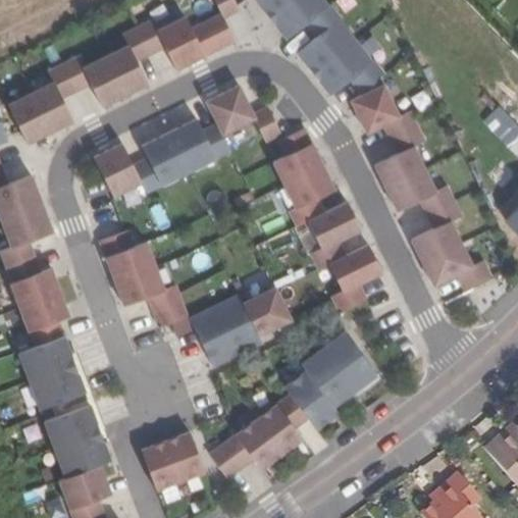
[(243,16),(235,0),(215,0),(224,19),(194,33),(190,22),(161,36),(156,24),(124,39),(130,50),(86,69),(81,59),(51,72),(55,83),(8,104),(26,143),(72,121),(62,98),(91,85),(102,108),(149,87),(139,63),(167,50),(177,73),(238,47),(226,23),(243,16)]
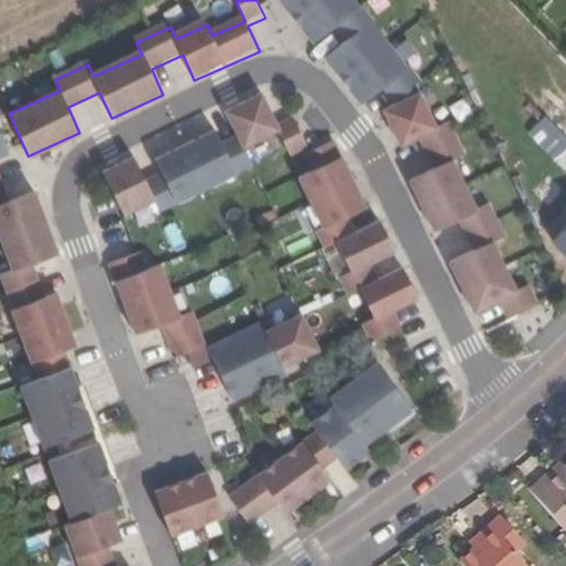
[(509,319),(539,304),(530,286),(518,293),(495,244),(507,238),(490,205),(478,211),(455,163),(467,157),(450,124),(438,129),(422,97),(417,90),(423,85),(411,70),(410,71),(374,26),(377,25),(363,9),(362,10),(353,0),(280,0),(315,46),(338,28),(349,42),(327,60),(363,107),(386,90),(398,106),(386,111),(402,148),(421,138),(437,169),(411,183),(436,233),(461,221),(477,252),(451,264),(477,315),(501,302),(509,319)]
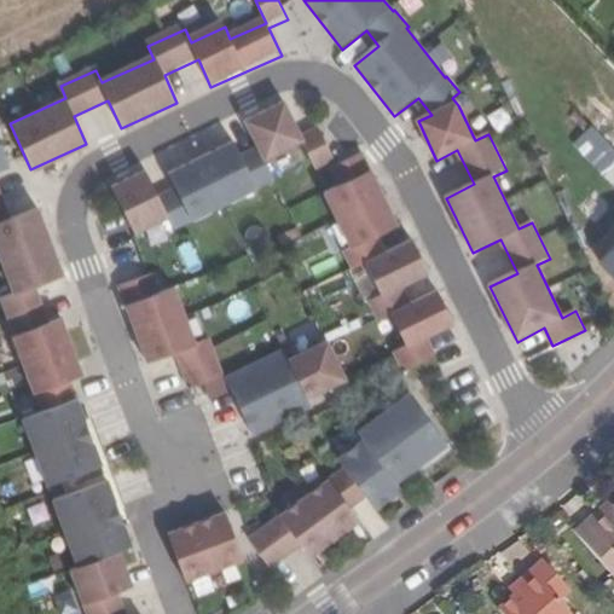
[(148,171),(114,185),(134,233),(169,218),(174,230),(276,184),(271,172),(310,154),(319,173),(336,166),(322,132),(303,140),(288,105),(249,123),(261,151),(243,158),(236,144),(171,174),(177,189),(160,197),(148,171)]
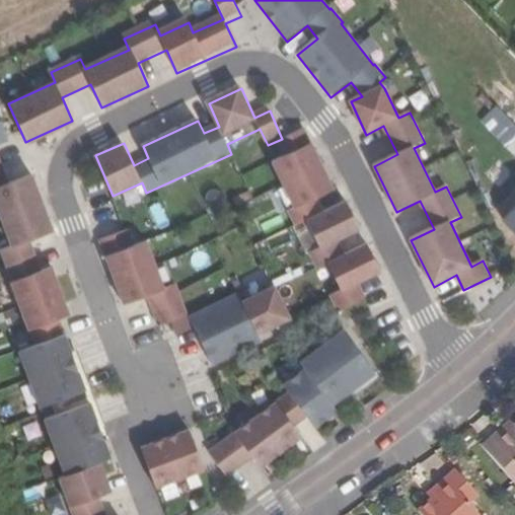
[(514,127),(499,112),(485,126),(514,155),(514,127)]
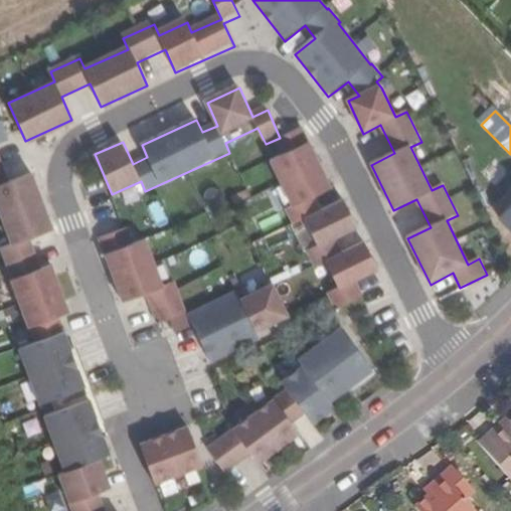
[(302,130),(274,143),(284,162),(273,168),(291,203),(285,206),(292,220),(303,215),(316,241),(305,246),(313,262),(323,256),(341,291),(330,296),(337,311),(364,297),(356,283),(379,272),(365,243),(343,254),(335,240),(358,229),(344,201),(321,213),(314,198),(332,189),(302,130)]
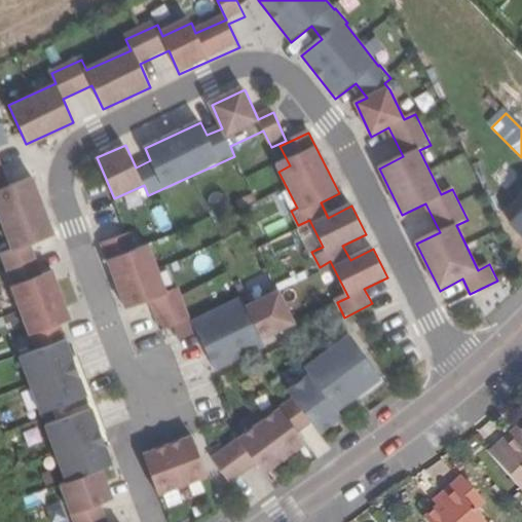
[(7,250),(8,253),(29,246),(28,243),(52,234),(33,176),(8,184),(0,157),(0,187),(20,246),(7,250)]
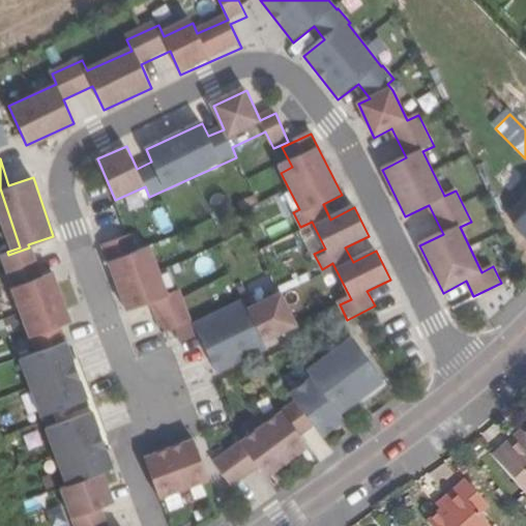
[(514,168),(499,182),(514,198),(525,186),(525,180),(514,168)]
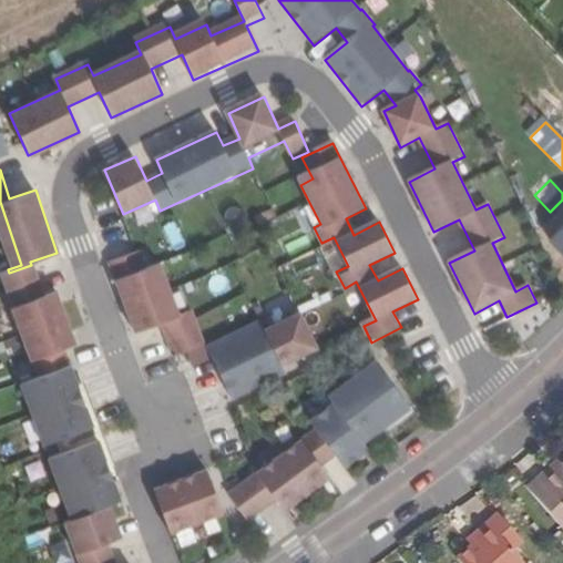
[(177,225),(167,231),(178,254),(188,249),(177,225)]
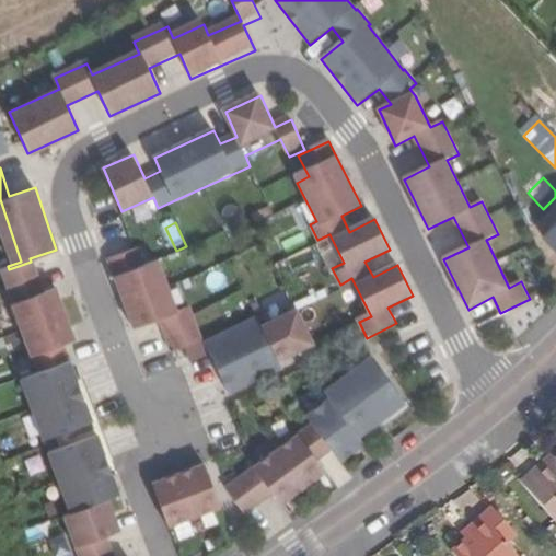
[(134,248),(105,259),(130,329),(155,320),(168,352),(196,343),(184,309),(171,313),(152,262),(140,267),(134,248)]
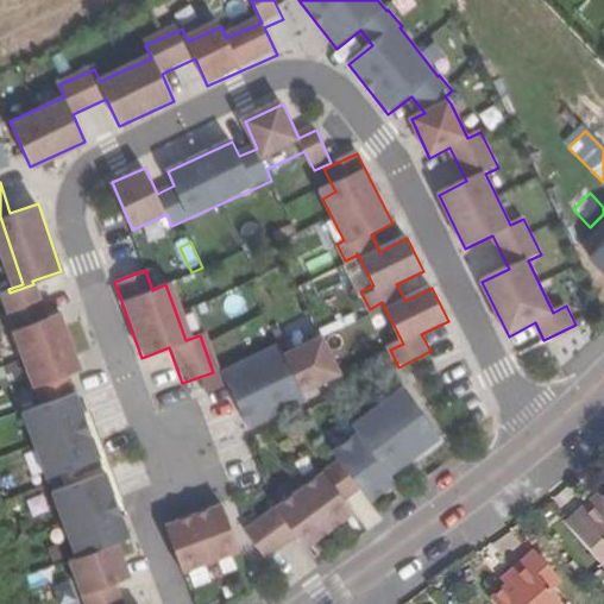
[(33,284),(10,293),(14,307),(38,299),(33,284)]
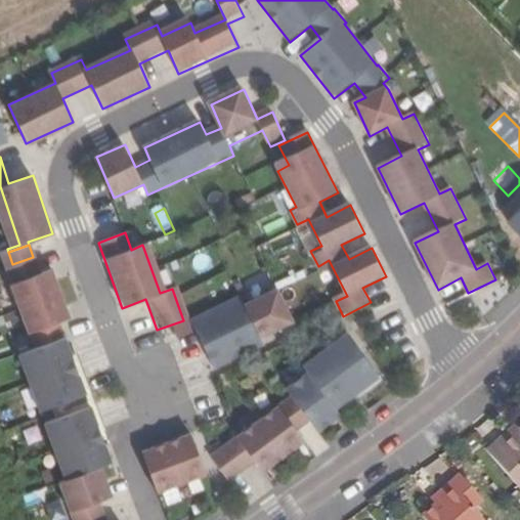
[(19,353),(30,385),(74,369),(69,355),(56,322),(67,318),(49,269),(38,273),(33,257),(12,264),(17,280),(16,282),(31,332),(33,331),(37,346),(19,353)]
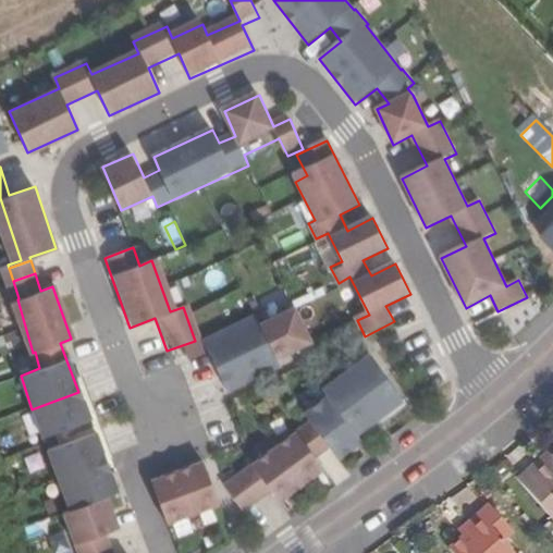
[(412,297),(390,306),(395,319),(417,309),(412,297)]
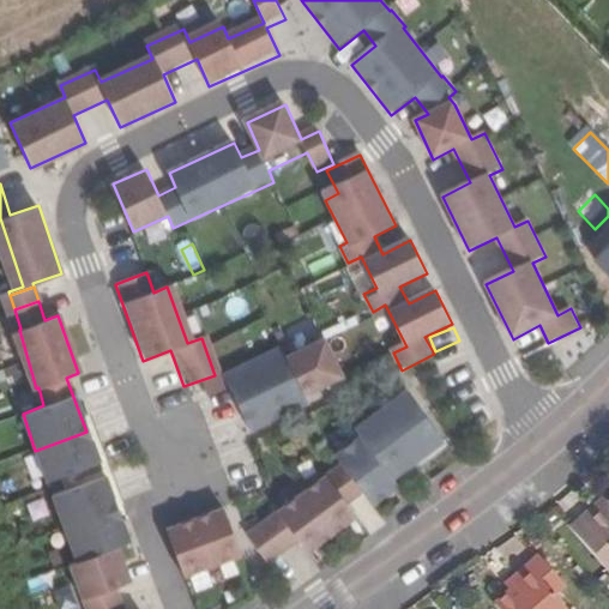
[(285,350),(228,380),(258,435),(314,405),(309,397),(348,378),(329,339),(290,360),(285,350)]
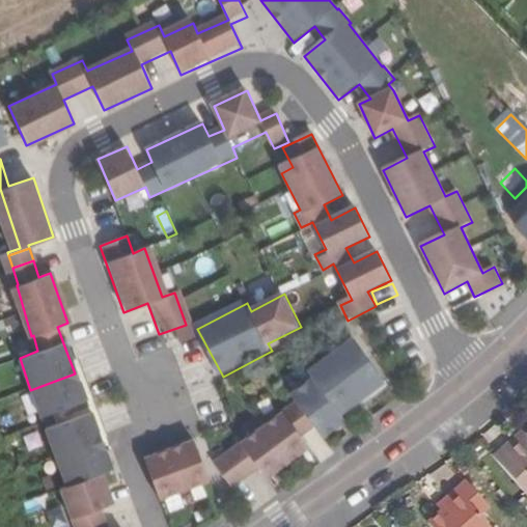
[(294,405),(211,465),(228,490),(255,470),(264,480),(306,450),(299,439),(312,430),(320,441),(343,423),(338,417),(384,384),(351,340),(306,372),(311,380),(287,396),(294,405)]
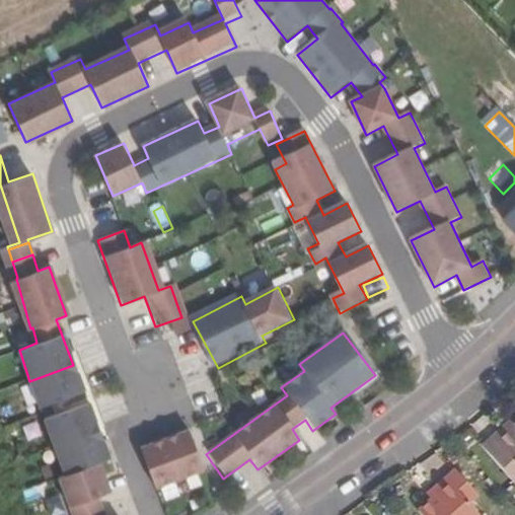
[(68,352),(73,365),(79,363),(73,349),(68,352)]
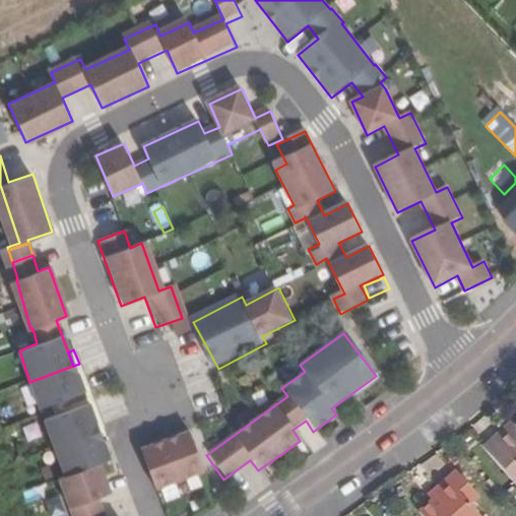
[(79,364),(73,366),(82,391),(85,397),(61,406),(63,412),(87,403),(103,443),(108,441),(79,364)]
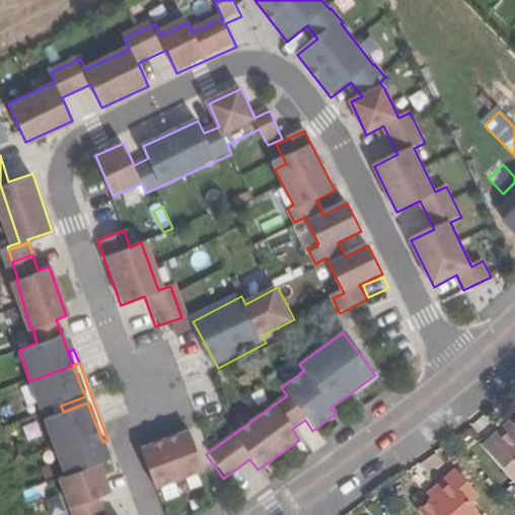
[(73,365),(29,381),(39,408),(49,403),(54,415),(43,419),(63,474),(56,476),(69,514),(100,514),(94,496),(107,492),(97,462),(108,458),(102,442),(87,402),(63,412),(61,406),(58,399),(82,390),(73,365)]
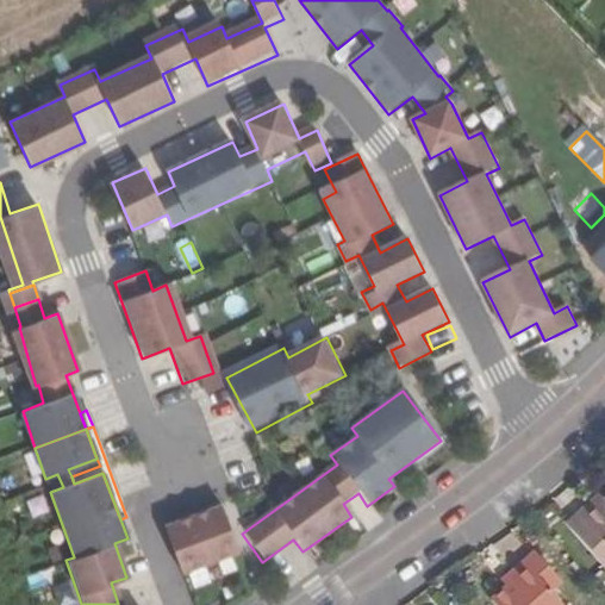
[(600,519),(604,516),(604,506),(602,504),(592,511),(600,519)]
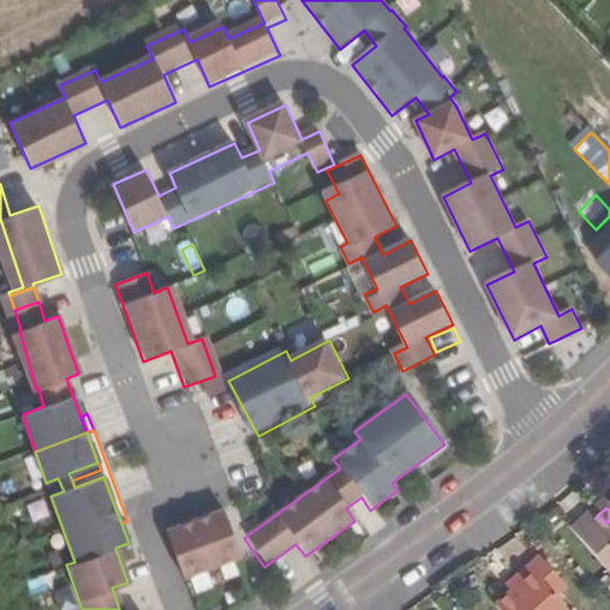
[(222,510),(167,530),(185,578),(239,558),(222,510)]
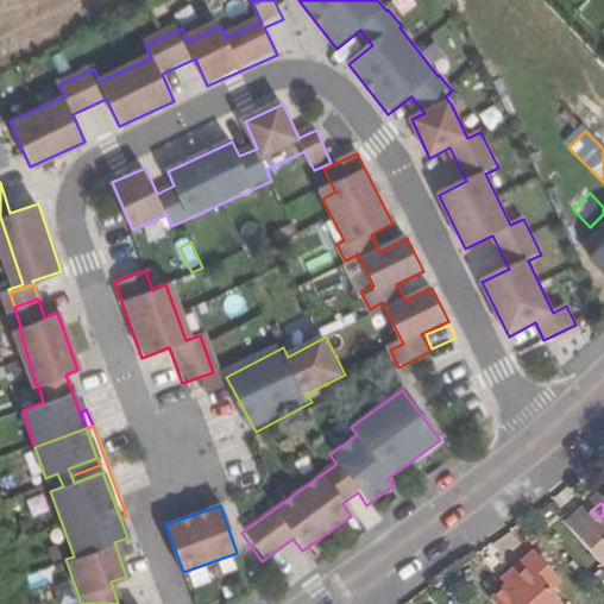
[(591,510),(566,533),(603,576),(603,515),(599,518),(591,510)]
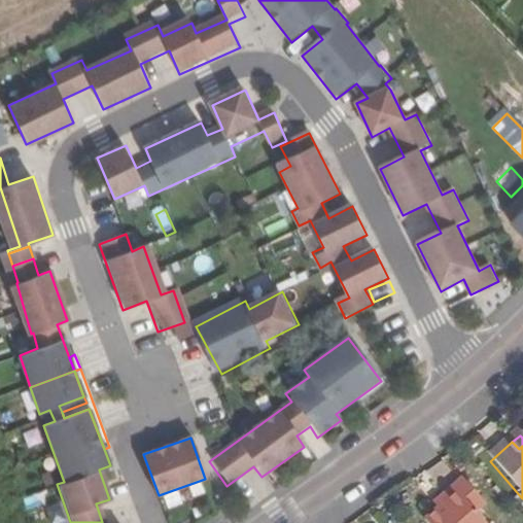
[(159,495),(143,454),(141,455),(155,496),(159,495)]
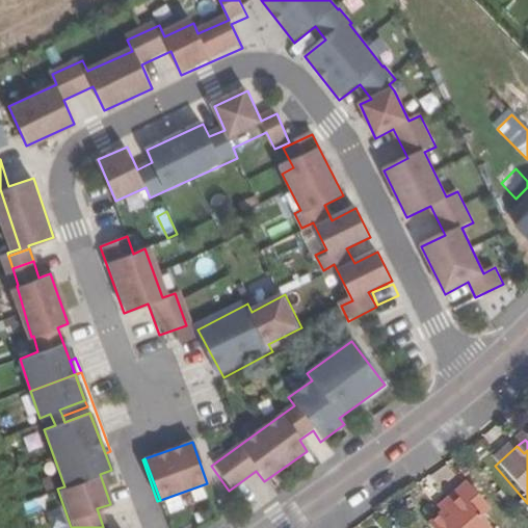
[(467,487),(441,508),(447,516),(442,520),(433,527),(481,527),(479,525),(490,516),(467,487)]
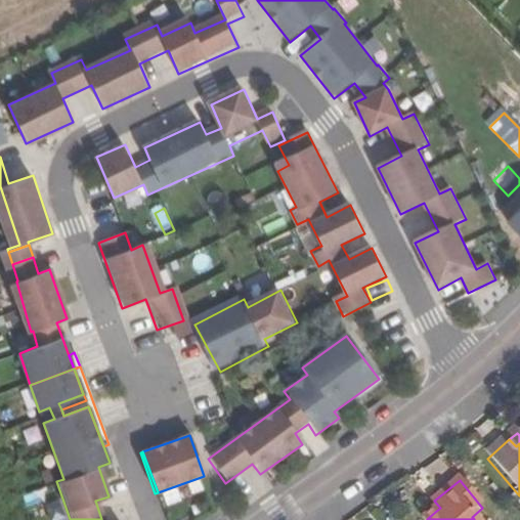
[(440,508),(434,501),(429,505),(435,512),(440,508)]
